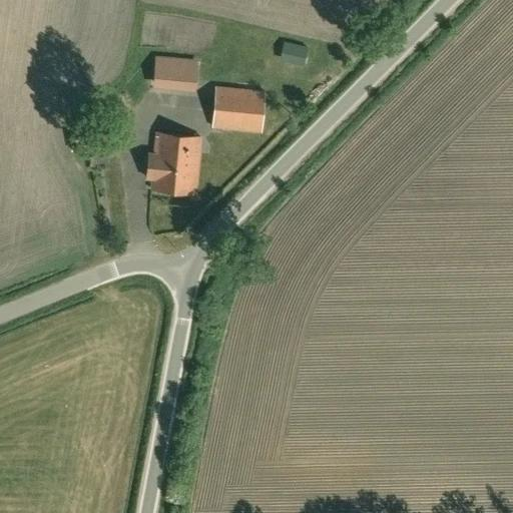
[(307,47),(284,42),(280,59),(303,65),(307,47)]
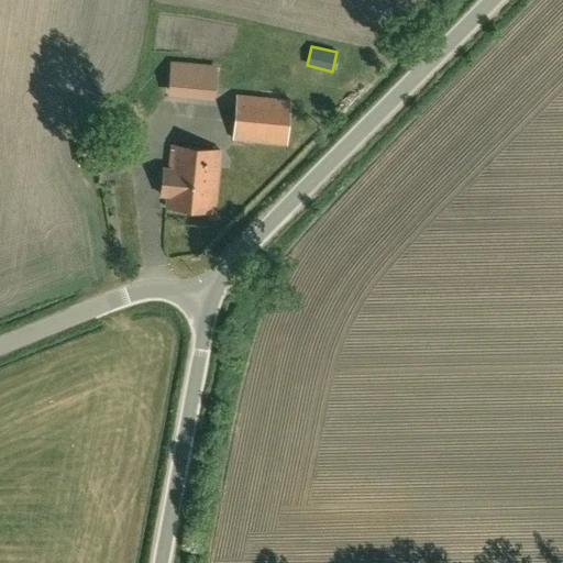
[(169,90),(196,94),(198,67),(172,65),(169,90)]
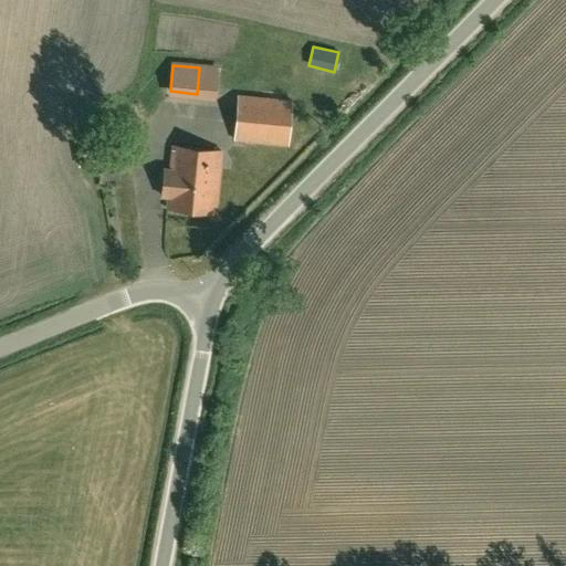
[(287,145),(292,102),(239,96),(234,139),(287,145)]
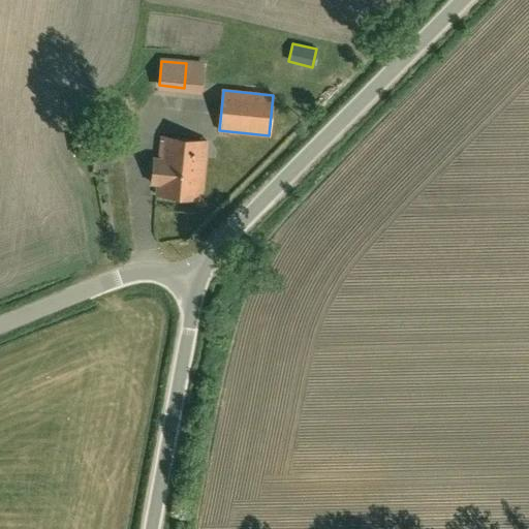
[(200,199),(207,142),(161,137),(159,159),(153,159),(151,183),(157,184),(156,195),(200,199)]
